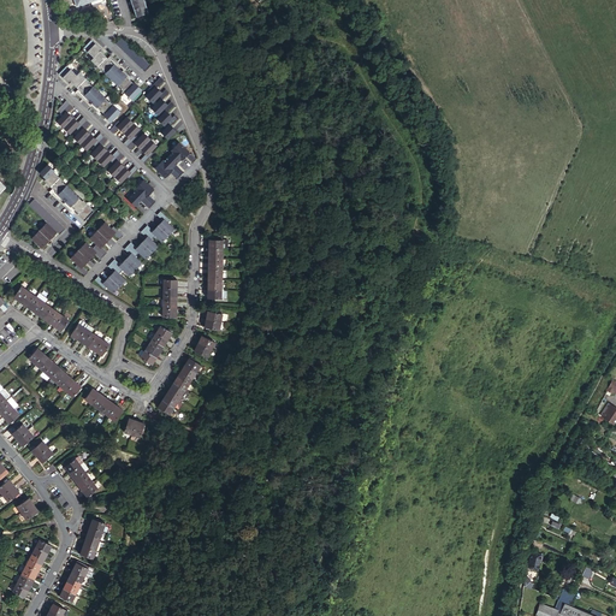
[(152,10),(147,0),(134,0),(138,13),(152,10)]
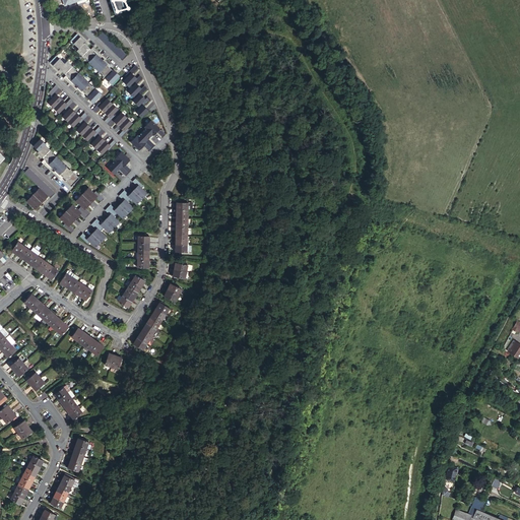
[(127,56),(103,31),(98,37),(123,61),(127,56)]
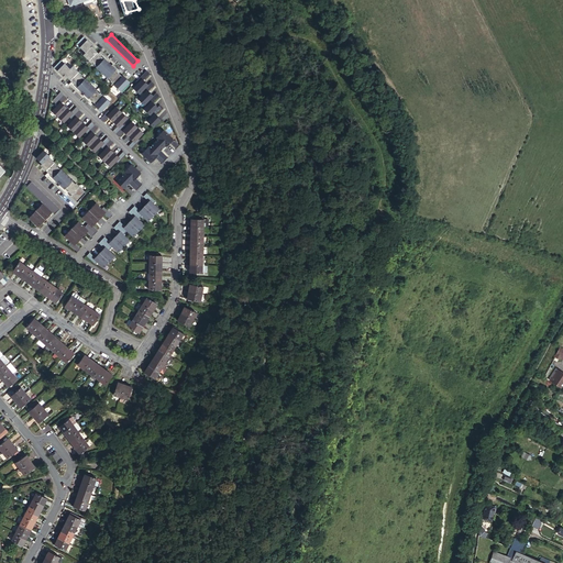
[(110,81),(121,91),(130,81),(123,75),(121,76),(120,75),(116,70),(116,69),(112,66),(108,62),(105,58),(103,58),(98,54),(91,47),(92,45),(84,36),(77,44),(86,53),(84,55),(92,64),(94,64),(97,66),(96,67),(108,78),(108,77),(111,80),(110,81)]
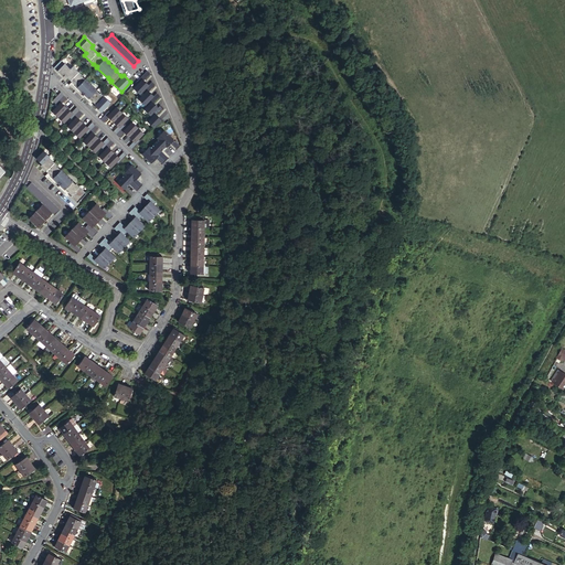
[(103,53),(102,51),(98,54),(104,59),(105,59),(108,62),(109,61),(102,54),(103,53)]
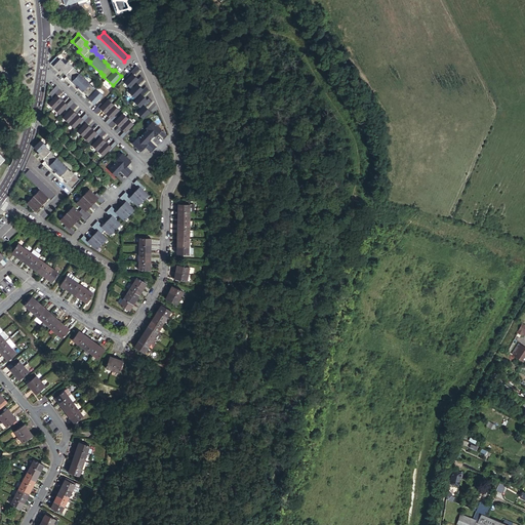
[(56,56),(50,63),(58,71),(59,70),(67,76),(72,80),(71,81),(75,84),(79,88),(82,91),(83,91),(87,95),(88,96),(87,97),(93,104),(103,94),(93,86),(92,86),(89,84),(90,83),(79,73),(78,74),(76,71),(76,70),(67,62),(66,64),(56,56)]
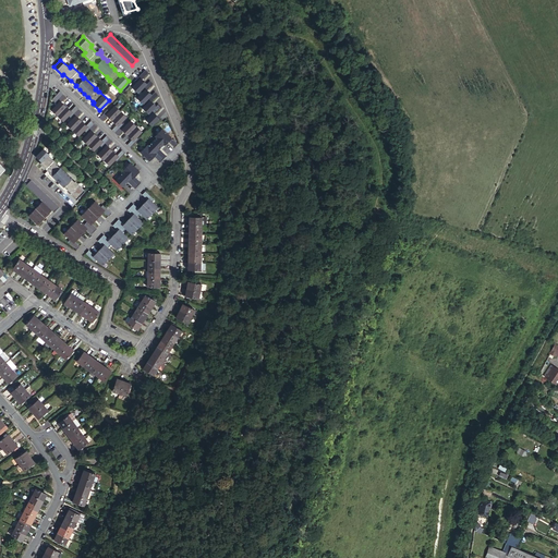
[(112,64),(111,65),(114,69),(114,70),(119,74),(122,71),(120,69),(119,70),(112,64)]
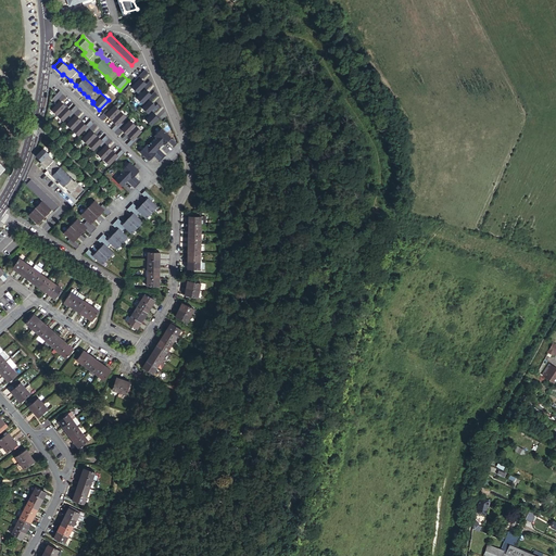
[(141,79),(148,73),(144,70),(138,76),(140,78),(131,87),(138,93),(143,88),(144,89),(136,98),(142,104),(148,99),(149,100),(141,108),(148,114),(151,111),(152,112),(144,119),(151,126),(159,118),(154,113),(161,106),(158,104),(155,106),(151,101),(158,95),(154,91),(151,95),(147,90),(152,84),(150,81),(147,84),(141,79)]
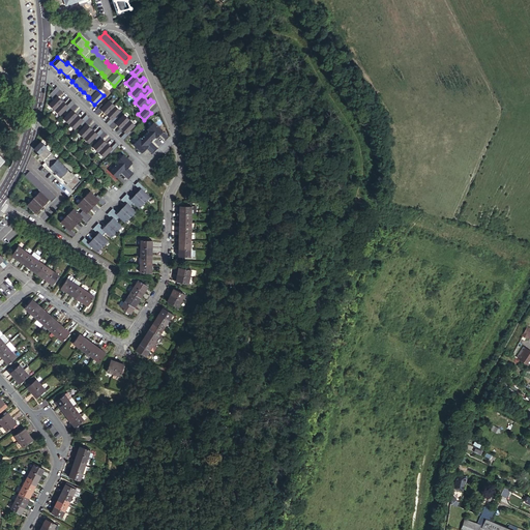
[(72,81),(67,77),(64,80),(66,81),(67,80),(75,86),(76,85),(71,82),(72,81)]
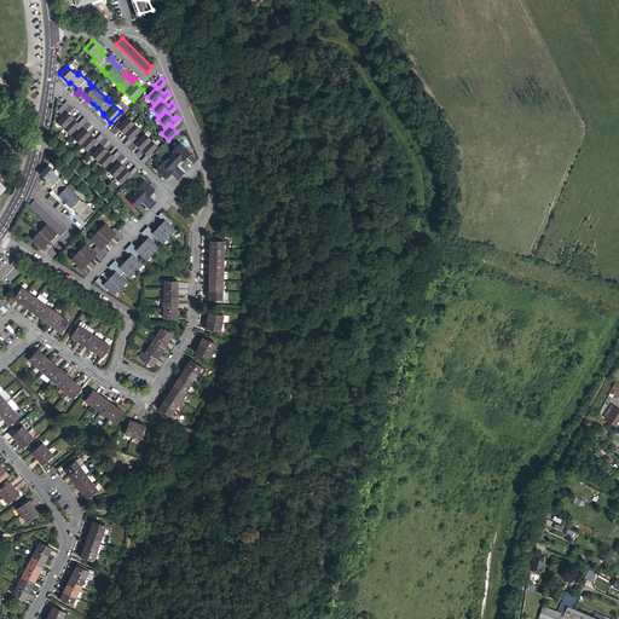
[(128,178),(129,179),(139,169),(136,166),(131,172),(120,162),(126,157),(119,150),(113,156),(103,146),(108,140),(102,134),(96,139),(86,129),(91,125),(85,117),(79,123),(69,113),(74,108),(67,100),(58,110),(63,115),(57,122),(70,136),(76,128),(80,132),(74,138),(87,151),(94,145),(98,148),(91,155),(105,168),(111,161),(115,165),(108,171),(122,184),(128,178)]
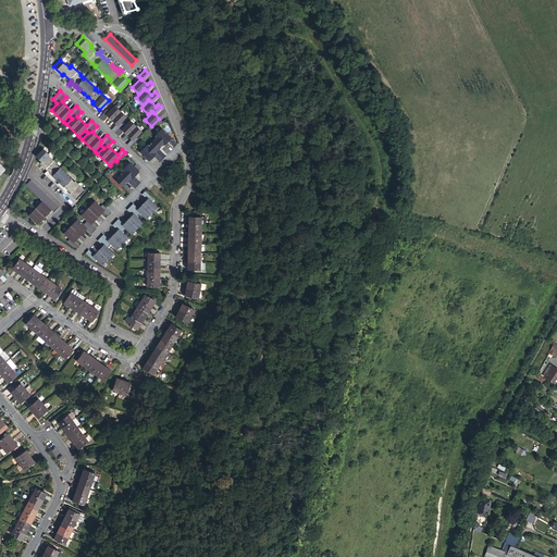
[(90,104),(93,101),(88,97),(87,97),(84,94),(83,95),(88,100),(87,101),(90,104)]
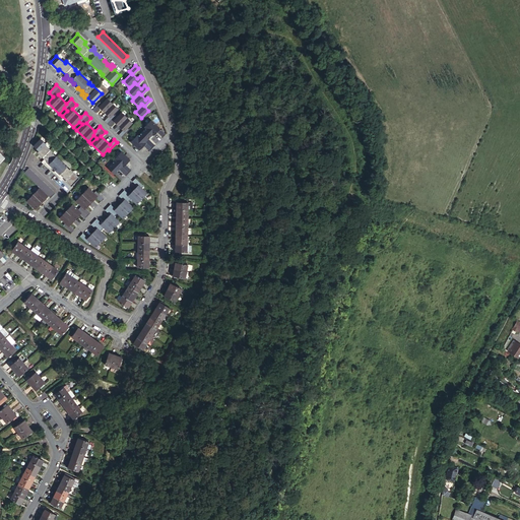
[(101,102),(92,110),(95,113),(100,108),(109,117),(105,121),(110,126),(115,122),(123,130),(119,134),(122,137),(129,129),(127,128),(132,123),(121,112),(116,117),(113,114),(118,109),(107,98),(102,104),(101,102)]
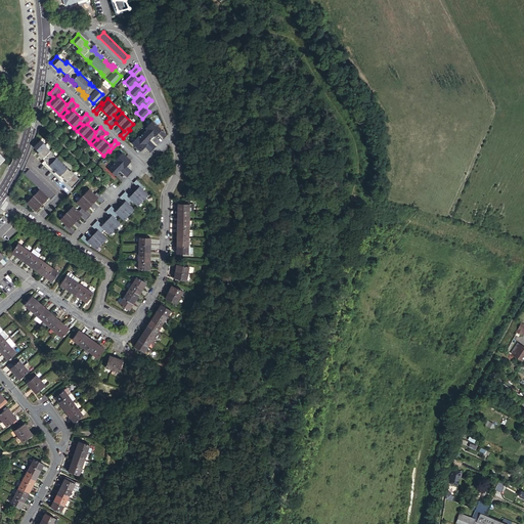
[(167,135),(153,121),(145,128),(146,129),(139,136),(132,142),(140,151),(145,146),(150,153),(157,146),(150,140),(155,136),(158,133),(164,138),(167,135)]
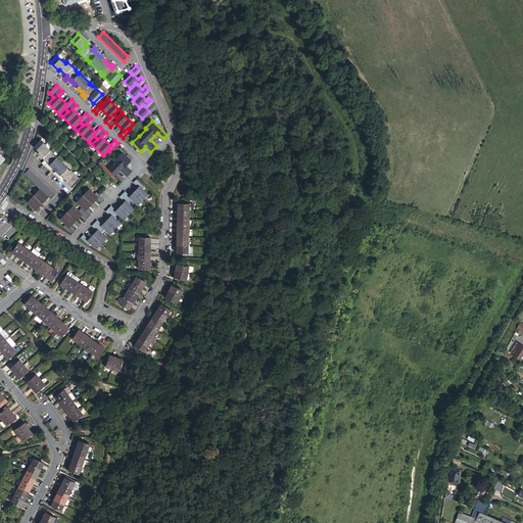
[(46,145),(40,140),(34,147),(39,152),(37,153),(44,160),(49,164),(48,165),(52,169),(55,172),(59,176),(60,175),(64,180),(66,181),(65,182),(72,188),(80,179),(70,170),(69,171),(66,168),(67,168),(56,157),(53,154),(45,146),(46,145)]
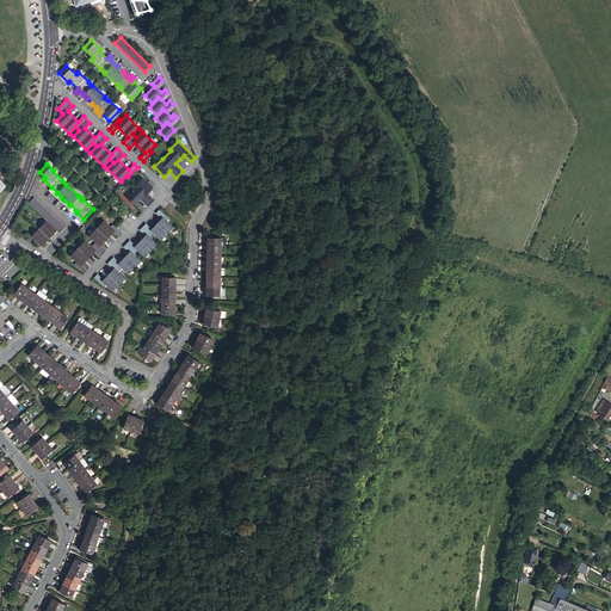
[(153,187),(142,178),(134,186),(135,187),(127,198),(135,205),(140,199),(148,207),(154,201),(147,193),(153,187)]
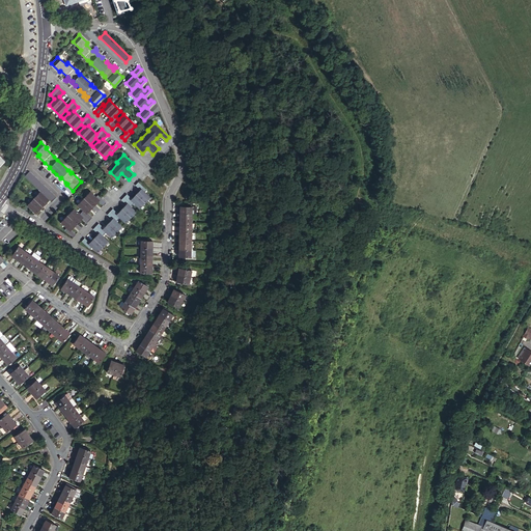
[(50,167),(45,163),(43,166),(46,168),(47,167),(52,172),(53,171),(49,168),(50,167)]
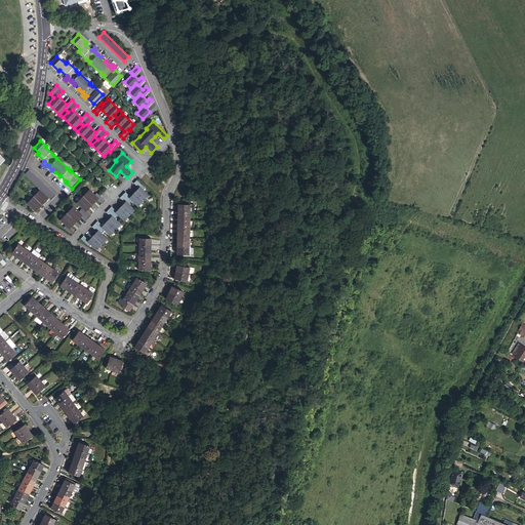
[(55,195),(29,169),(24,174),(39,190),(48,197),(50,200),(55,195)]
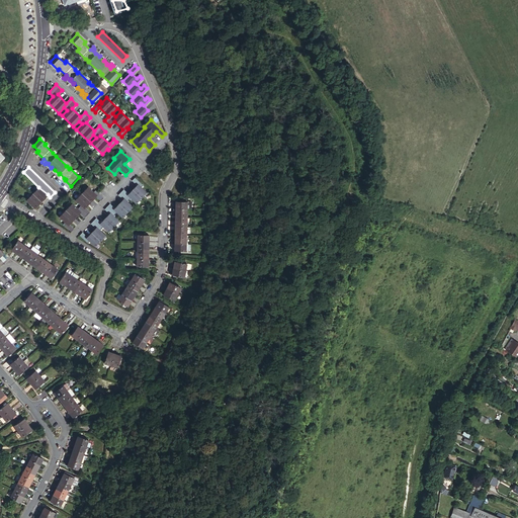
[(59,174),(55,170),(54,171),(60,177),(59,178),(61,180),(64,178),(60,173),(59,174)]
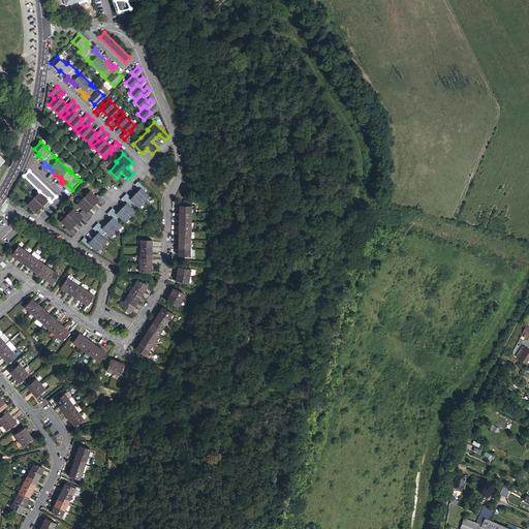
[(85,238),(82,241),(90,249),(91,247),(96,252),(107,241),(102,236),(105,232),(111,238),(121,226),(116,221),(119,218),(124,223),(135,211),(130,207),(133,204),(138,209),(150,196),(144,192),(146,190),(137,182),(134,185),(139,189),(131,198),(126,194),(121,199),(125,204),(117,213),(113,209),(106,214),(112,219),(103,227),(98,223),(93,229),(97,234),(89,242),(85,238)]
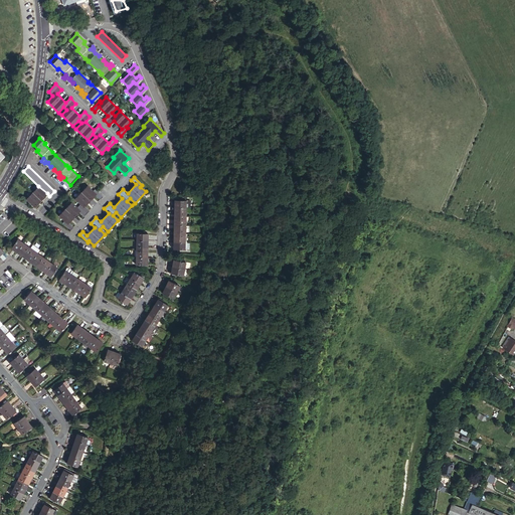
[(71,202),(58,215),(64,221),(62,222),(70,230),(73,227),(68,222),(79,212),(84,216),(90,211),(84,206),(96,195),(101,200),(103,197),(96,189),(94,191),(88,185),(74,199),(80,204),(77,207),(71,202)]
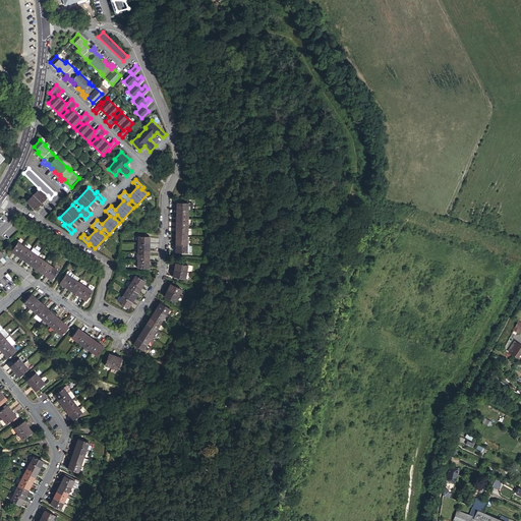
[(48,195),(39,188),(26,201),(35,210),(48,195)]
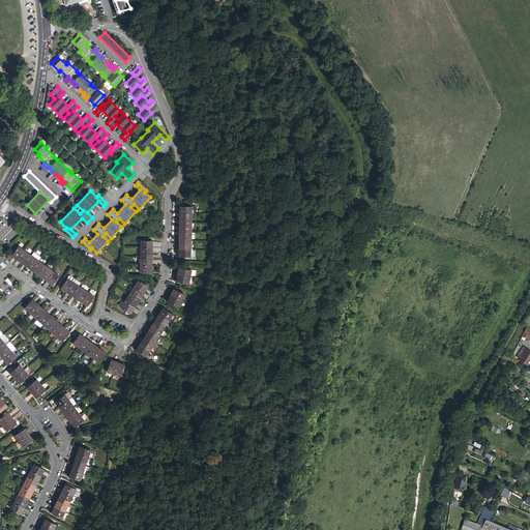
[(189,223),(189,213),(178,213),(178,223),(189,223)]
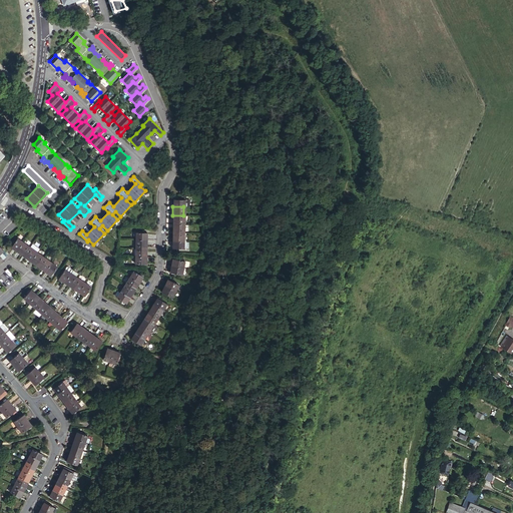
[(183,224),(183,215),(172,215),(172,224),(183,224)]
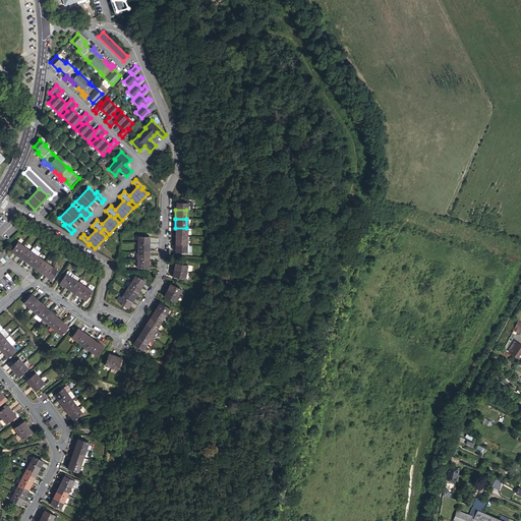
[(175,236),(186,237),(186,228),(175,228),(175,236)]
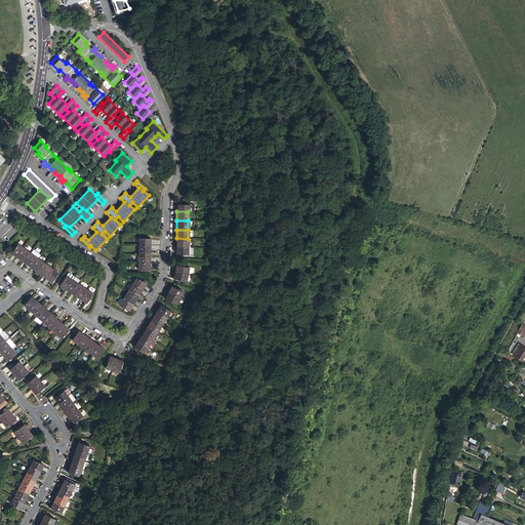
[(176,238),(176,247),(188,248),(188,239),(176,238)]
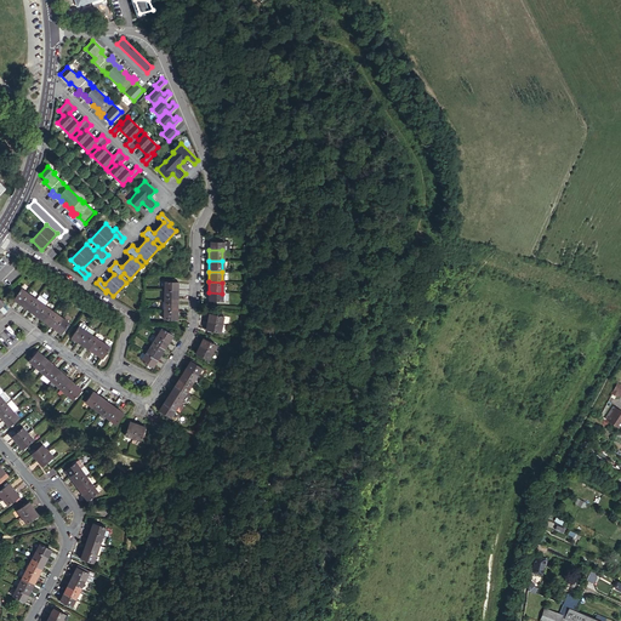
[(13,298),(21,303),(28,292),(21,288),(13,298)]
